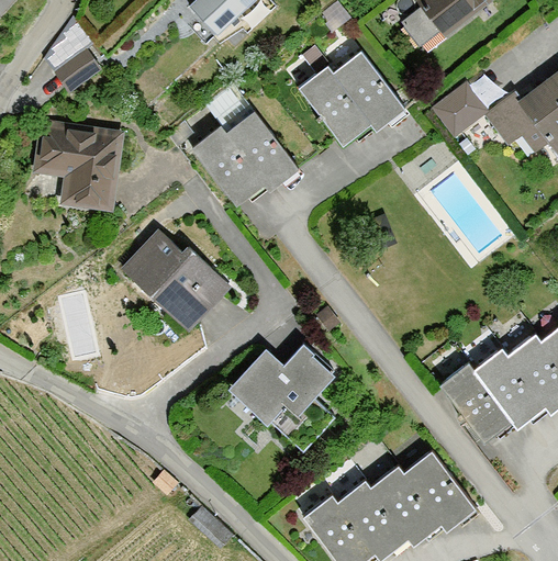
[(191,0),(188,4),(220,37),(257,0),(191,0)]
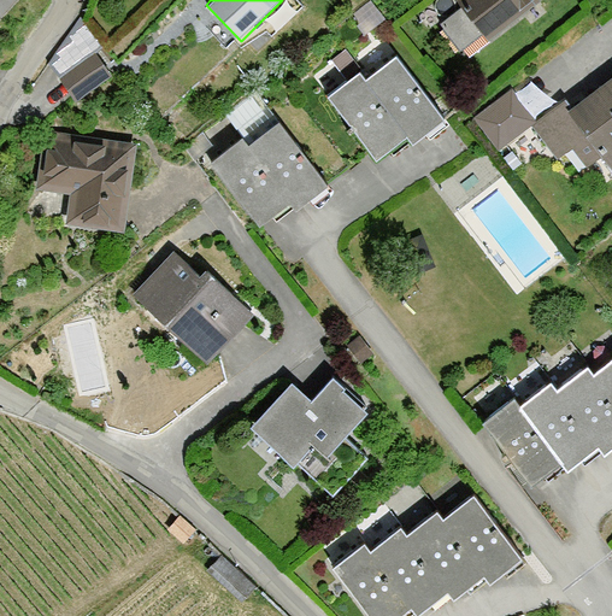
[(459,0),(488,39),(540,0),(459,0)]
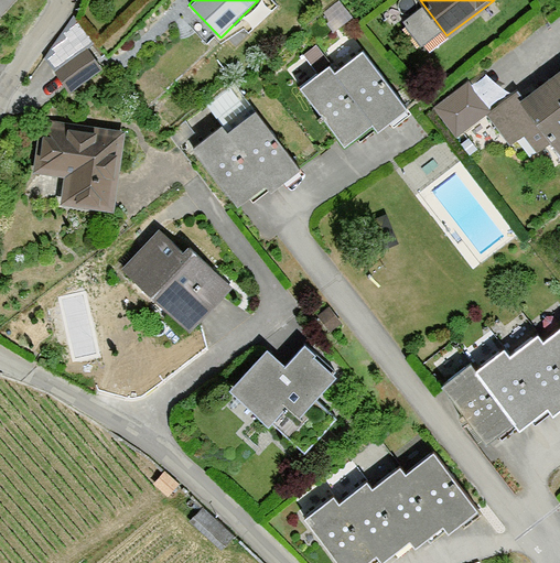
[(308,49),(322,65),(333,55),(319,40),(308,49)]
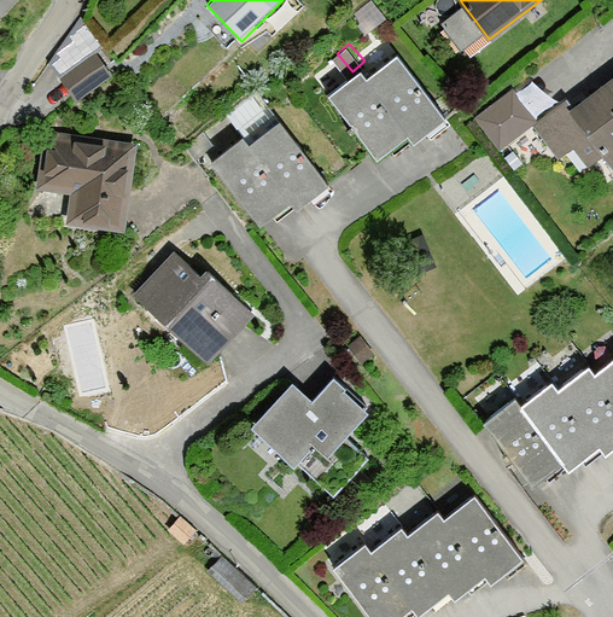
[(94,53),(60,77),(77,100),(111,76),(94,53)]
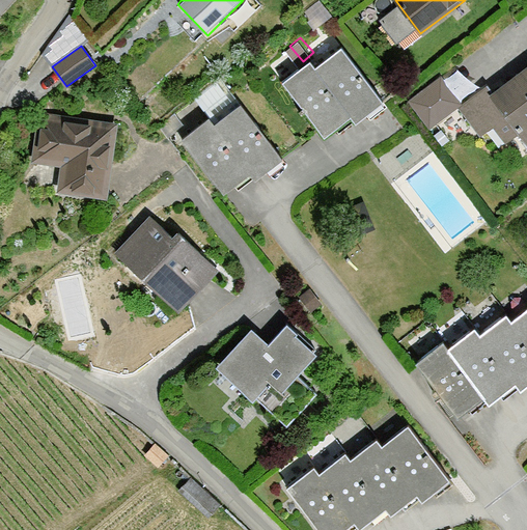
[(384,101),(341,47),(313,68),(356,122),(384,101)]
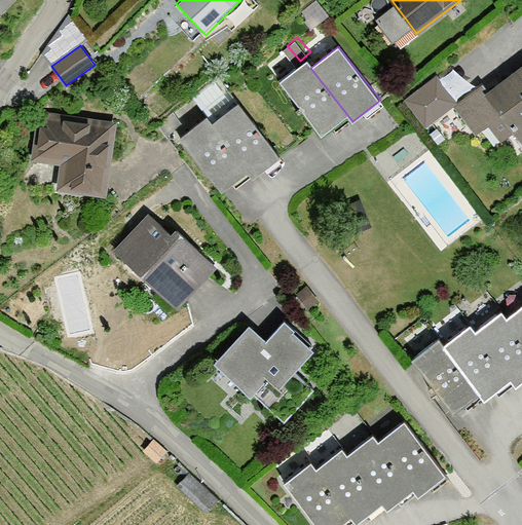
[(307,64),(281,84),(320,137),(346,116),(310,68),(307,64)]
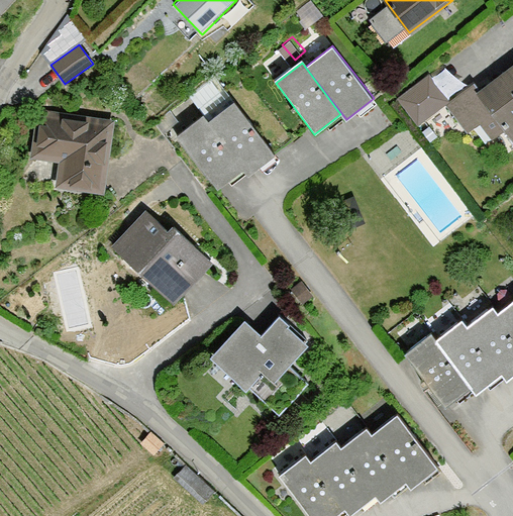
[(512,65),(512,66),(504,72),(512,83),(512,65)]
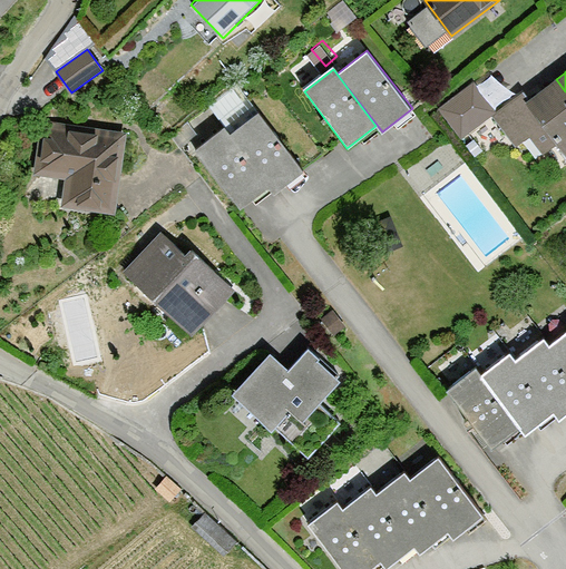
[(524,92),(493,113),(517,145),(544,125),(565,155),(565,91),(556,79),(548,85),(529,98),(524,92)]
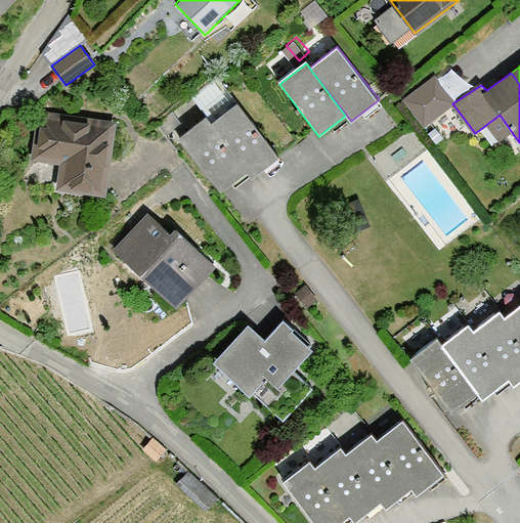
[(452,103),(434,81),(403,104),(422,127),(452,103)]
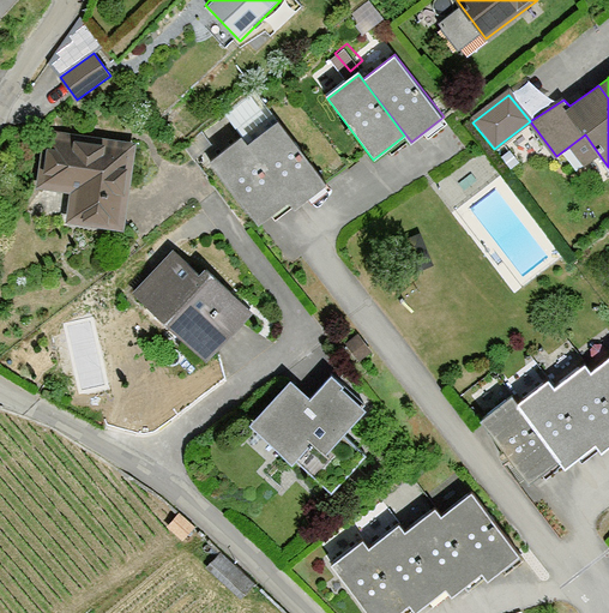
[(325,182),(278,121),(247,144),(295,205),(325,182)]
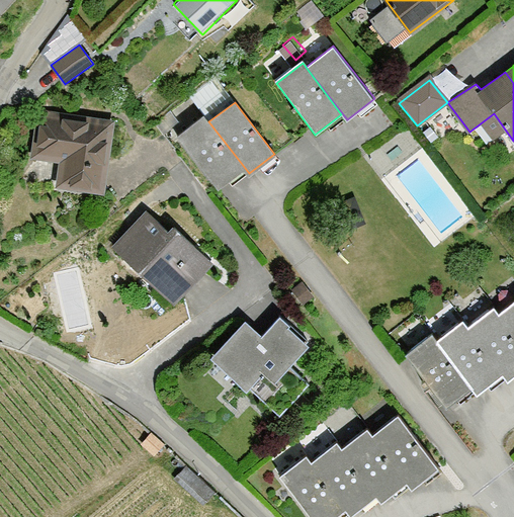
[(113,121),(35,112),(29,161),(60,165),(57,189),(105,195),(113,121)]
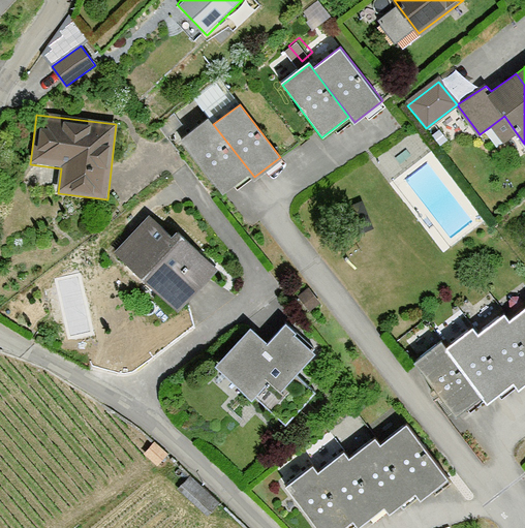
[(210,119),(182,138),(222,193),(249,174),(213,124),(210,119)]
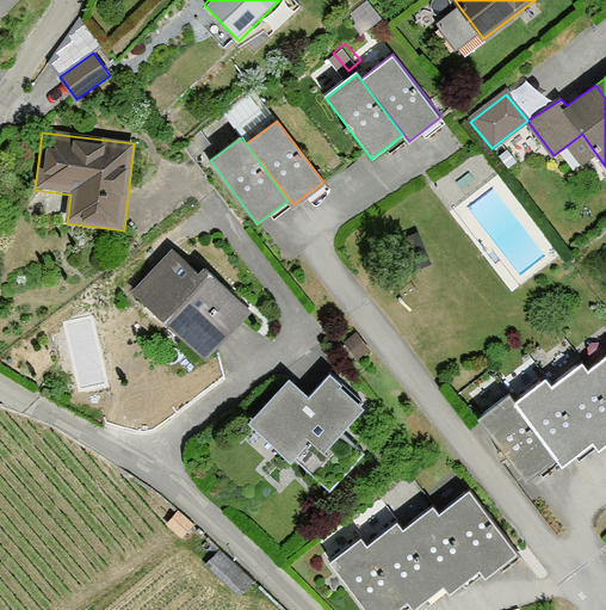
[(174,245),(133,291),(205,358),(247,313),(174,245)]
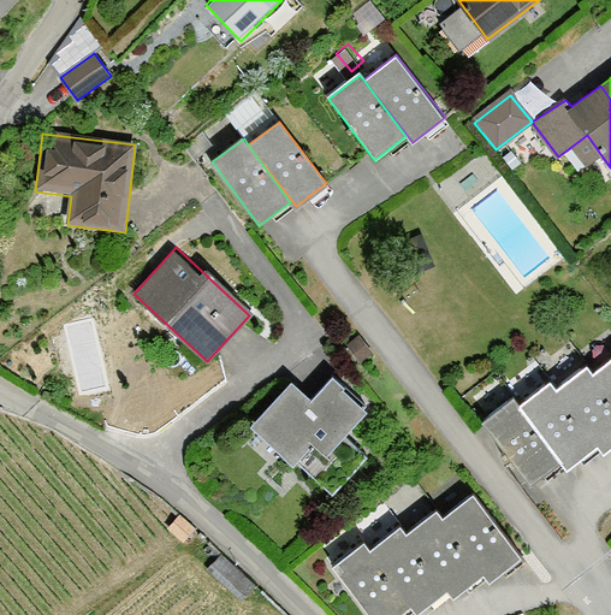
[(610,359),(593,374),(610,397),(610,359)]
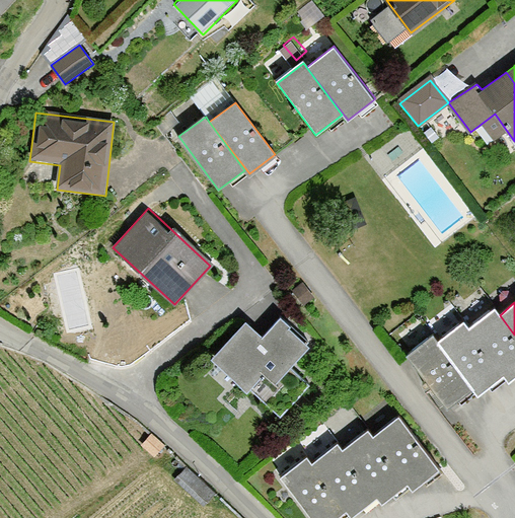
[(514,335),(500,315),(494,307),(467,327),(504,374),(509,380),(514,375),(514,335)]
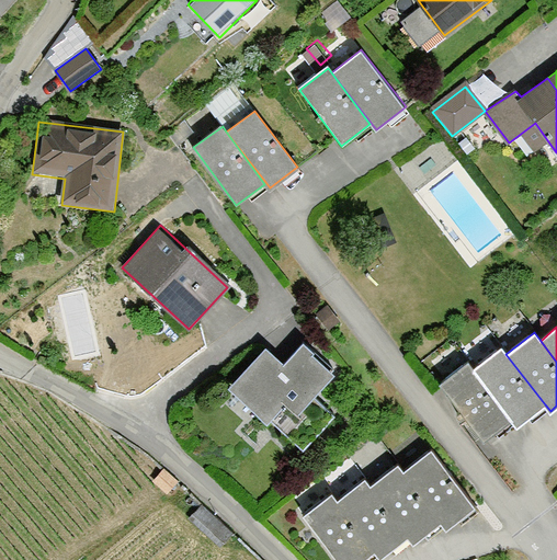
[(234,381),(236,396),(266,423),(287,401),(299,412),(334,374),(302,343),(282,364),(265,349),(234,381)]
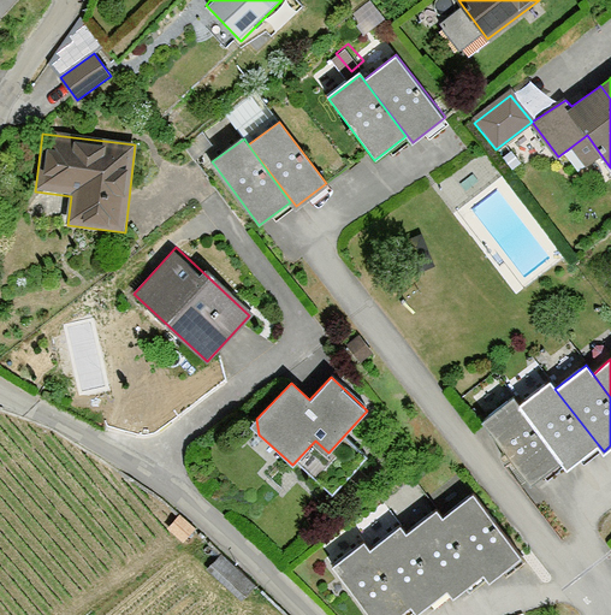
[(555,389),(550,382),(518,406),(559,460),(567,468),(598,444),(555,389)]
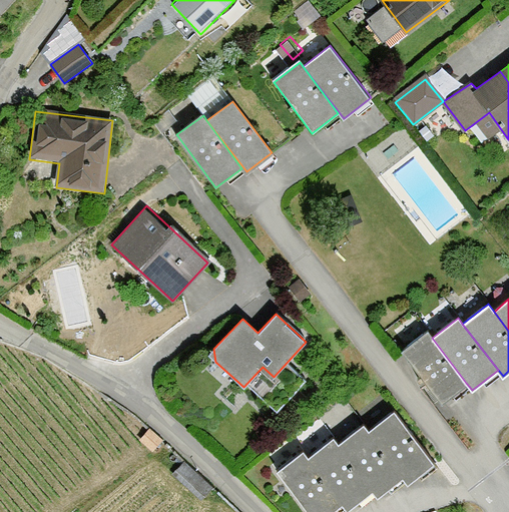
[(432,338),(426,331),(401,350),(441,402),(466,383),(432,338)]
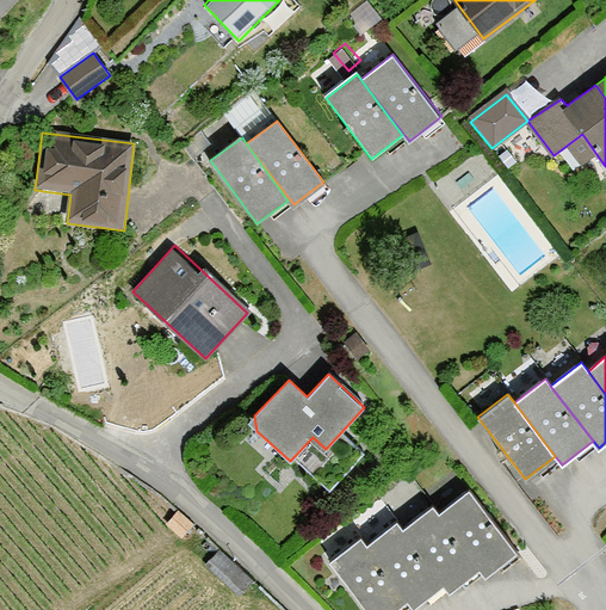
[(468,491),(438,512),(480,567),(486,574),(514,552),(468,491)]
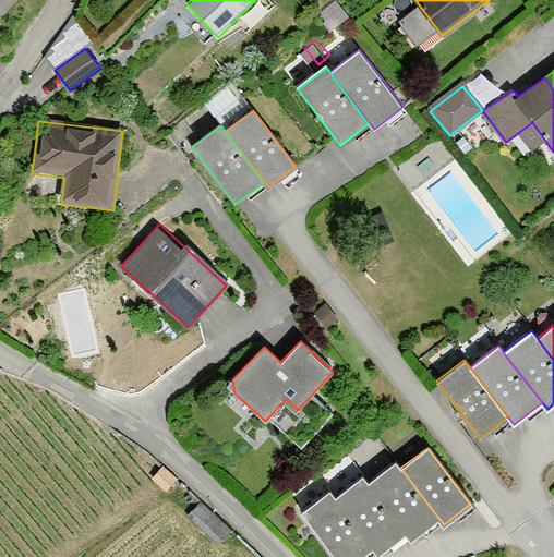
[(400,468),(394,460),(366,481),(406,532),(411,539),(438,518),(400,468)]
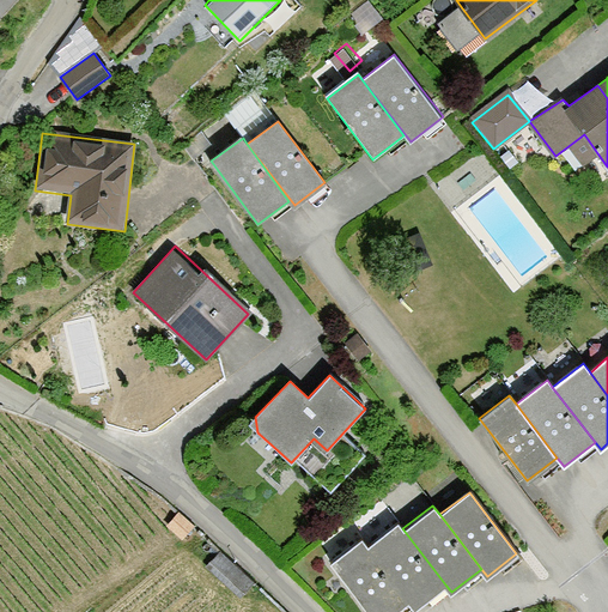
[(177,517),(168,528),(182,541),(193,531),(177,517)]
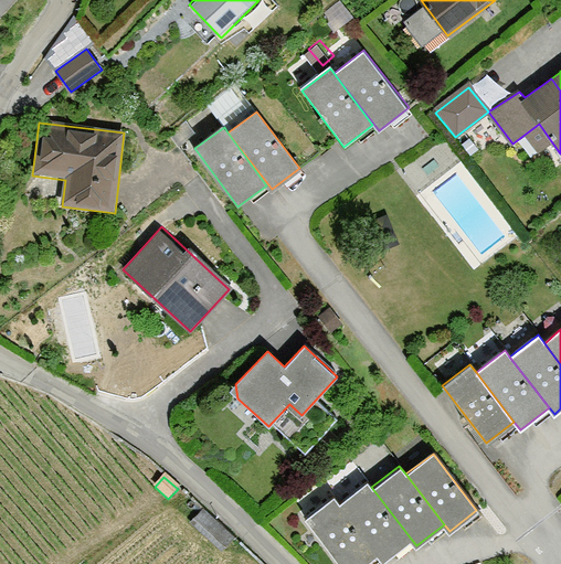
[(371,487),(367,481),(338,503),(378,554),(382,561),(411,539),(371,487)]
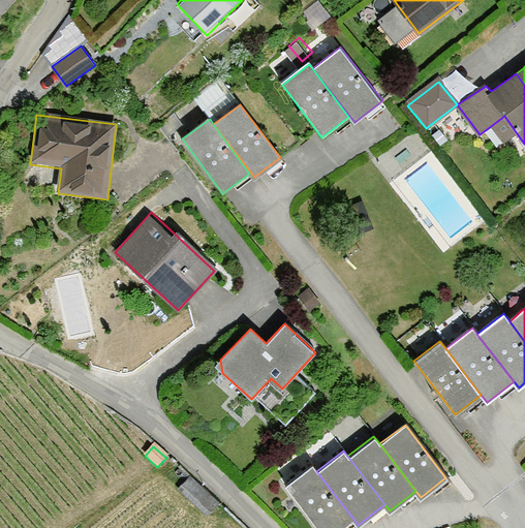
[(316,471),(312,465),(285,487),(316,527),(340,527),(353,519),(316,471)]
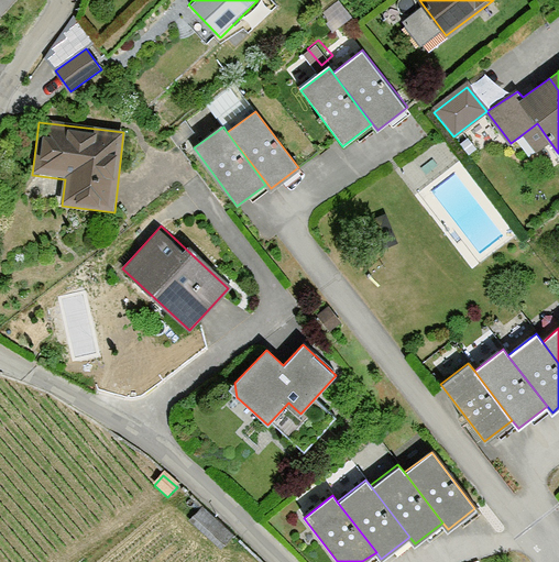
[(201,506),(190,518),(214,539),(225,528),(201,506)]
